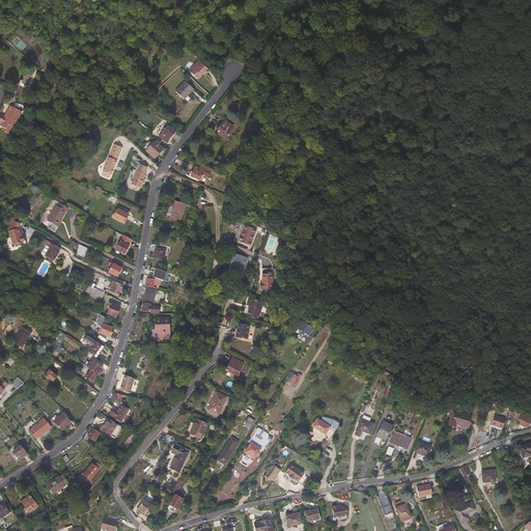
[(205,75),(210,71),(202,63),(198,60),(189,72),(197,79),(203,73),(205,75)]
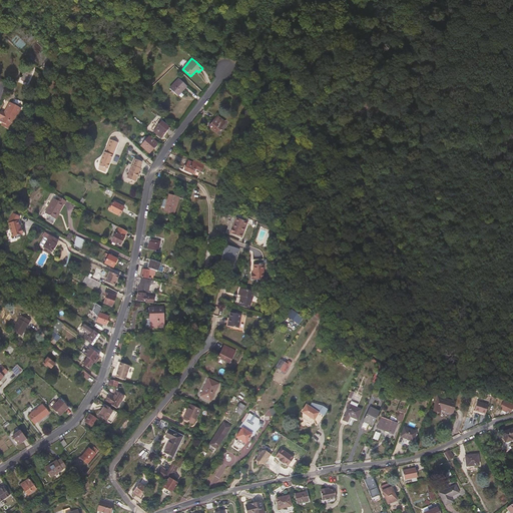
[(141,78),(147,73),(144,69),(138,75),(141,78)]
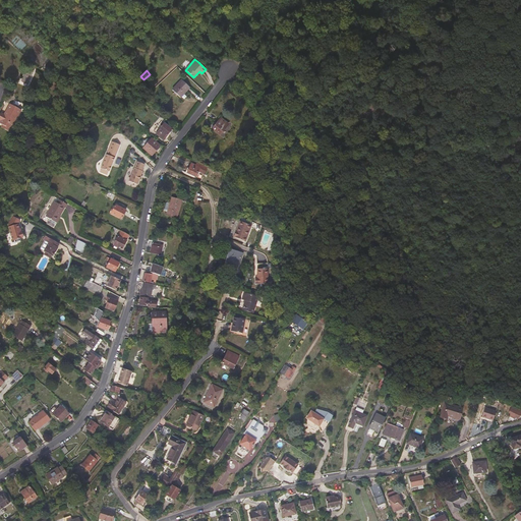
[(171,91),(173,93),(172,94),(175,96),(176,95),(180,98),(189,88),(181,80),(171,91)]
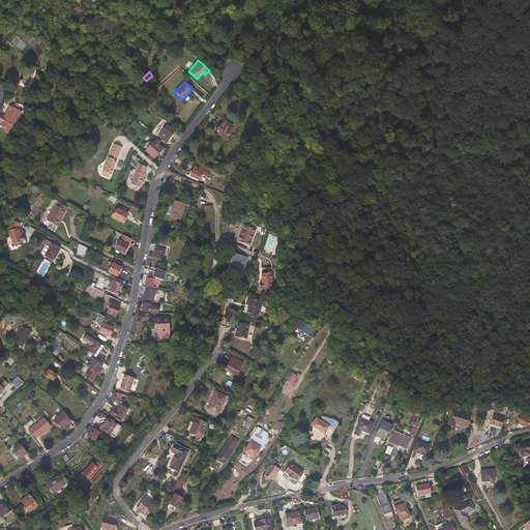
[(0,130),(7,135),(20,113),(10,108),(7,106),(2,117),(0,115),(0,127),(0,130)]
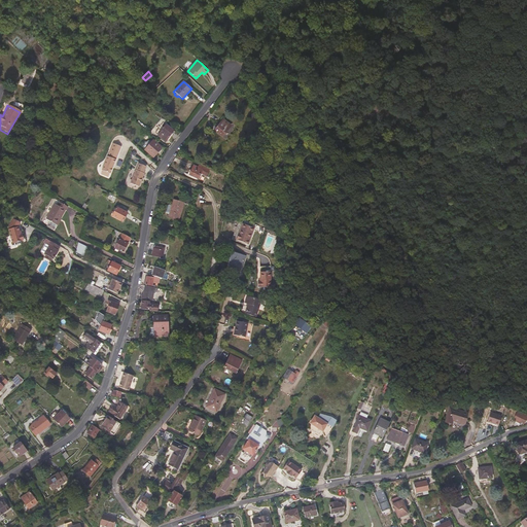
[(222,137),(231,126),(222,119),(214,131),(222,137)]
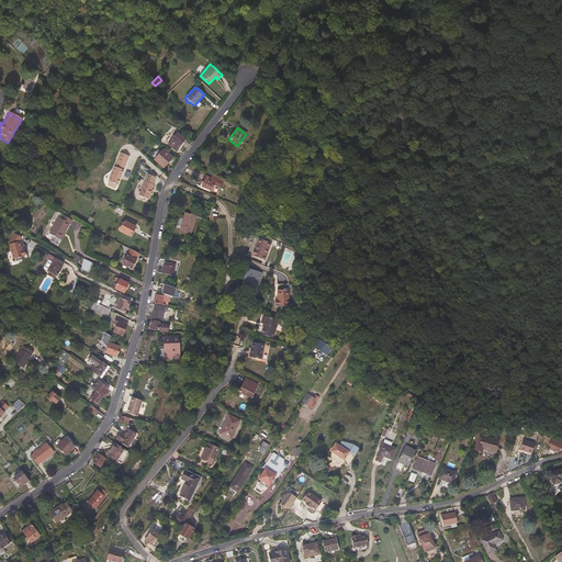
[(175,153),(182,142),(175,135),(166,146),(175,153)]
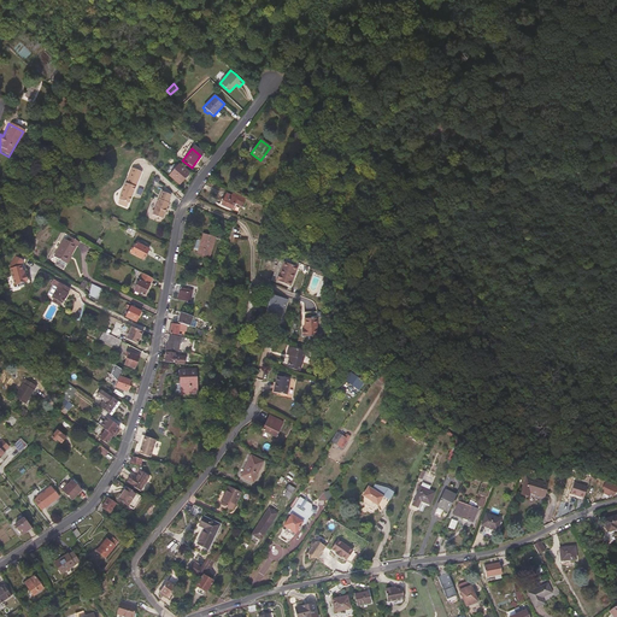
[(127,205),(131,194),(140,174),(139,174),(140,169),(131,165),(130,170),(129,170),(117,201),(127,205)]
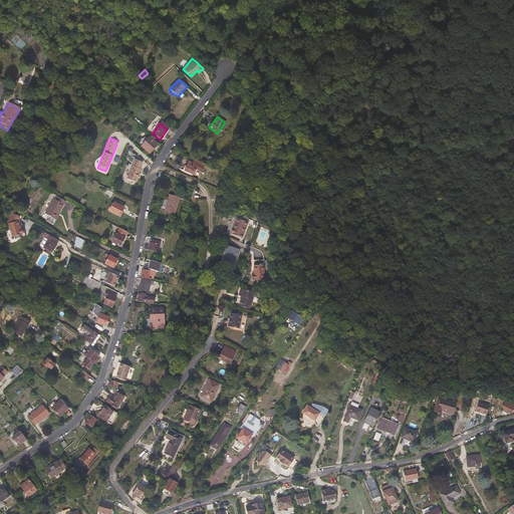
[(148,156),(154,149),(156,146),(148,139),(139,149),(148,156)]
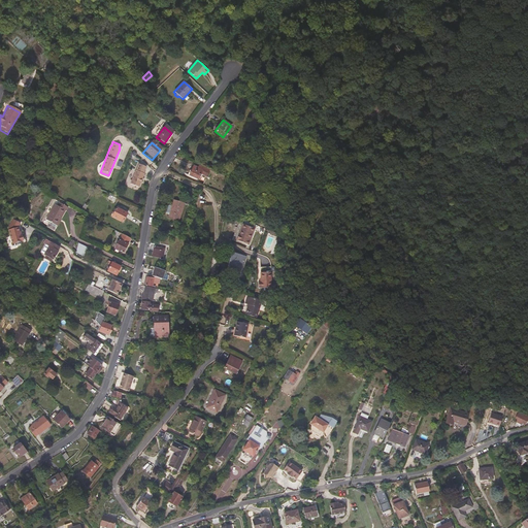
[(340,172),(340,169),(339,166),(324,167),(310,166),(308,173),(326,175),(340,172)]
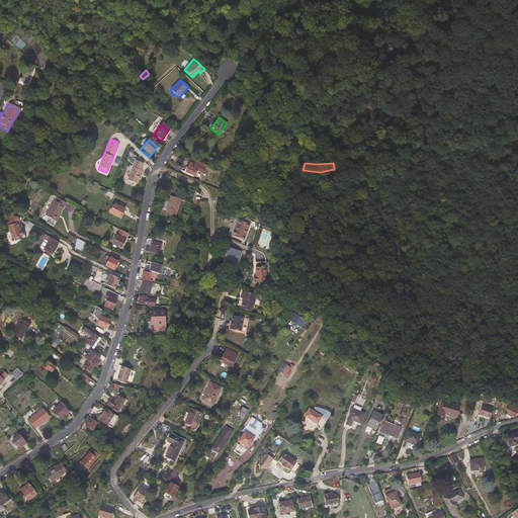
[(200,175),(203,168),(193,164),(192,166),(188,164),(183,173),(192,178),(195,172),(200,175)]
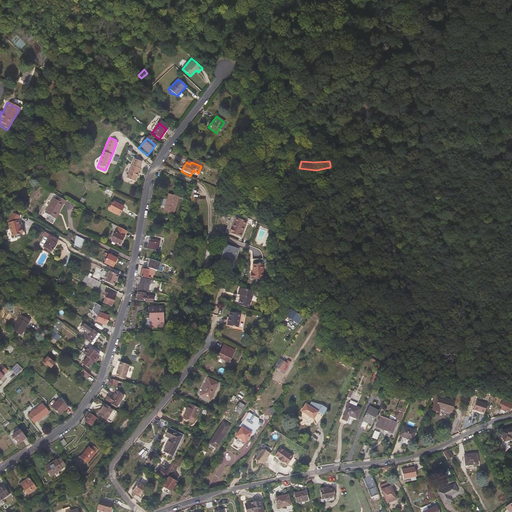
[(136,179),(139,169),(131,166),(126,180),(134,183),(136,179)]
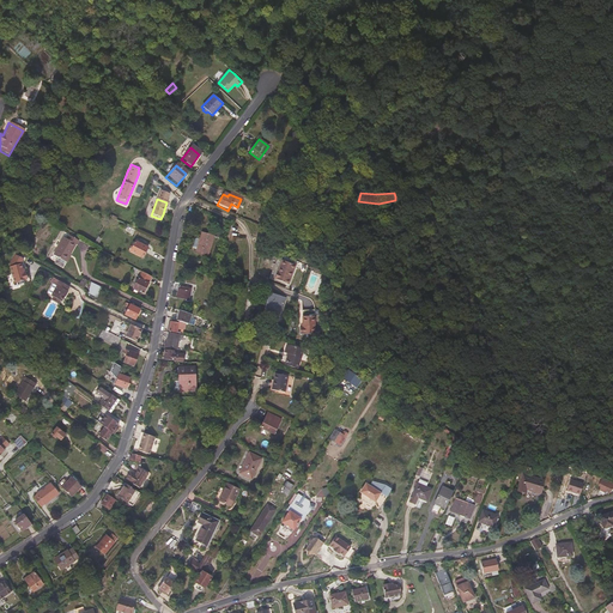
[(220,240),(223,232),(218,231),(208,229),(207,235),(201,234),(195,253),(207,256),(213,237),(220,240)]
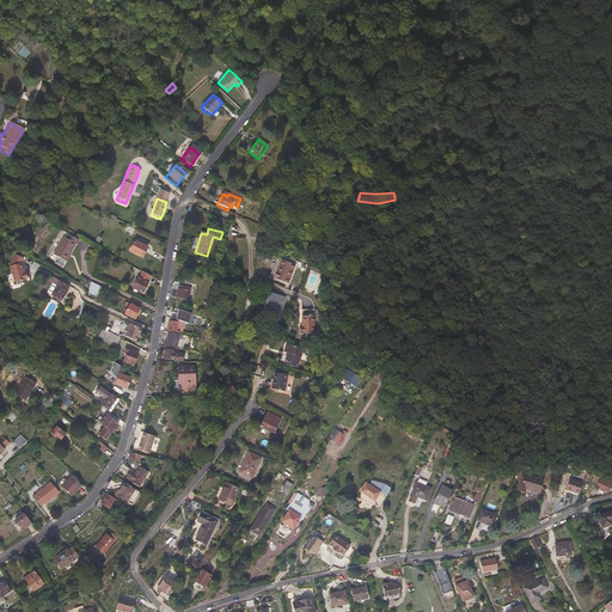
[(69,255),(75,245),(77,245),(79,242),(69,236),(67,239),(63,238),(54,255),(59,258),(55,263),(62,267),(69,255)]
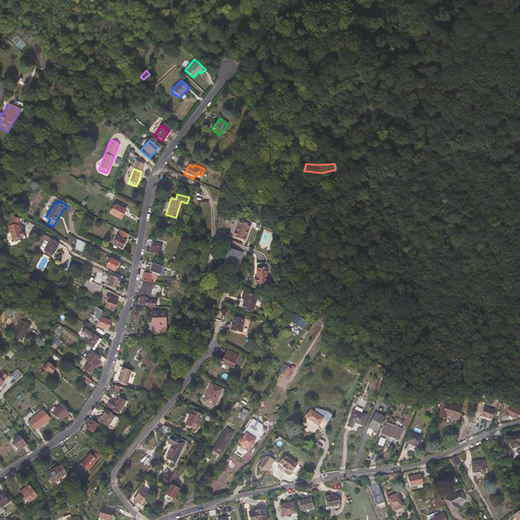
[(119,220),(124,212),(113,206),(109,215),(119,220)]
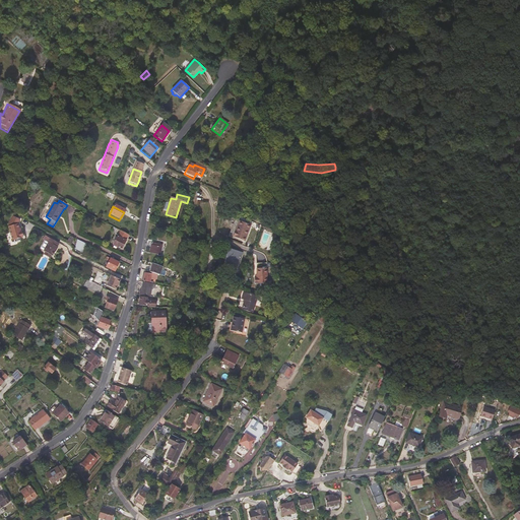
[(23,238),(22,232),(20,233),(18,224),(20,220),(13,216),(8,225),(12,241),(21,239),(21,238),(23,238)]
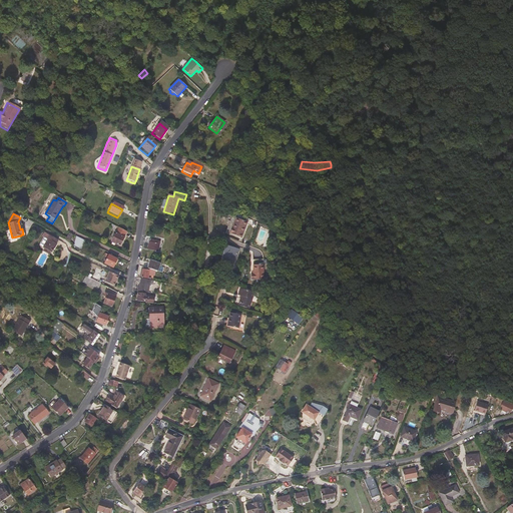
[(240,233),(244,223),(234,219),(230,229),(240,233)]
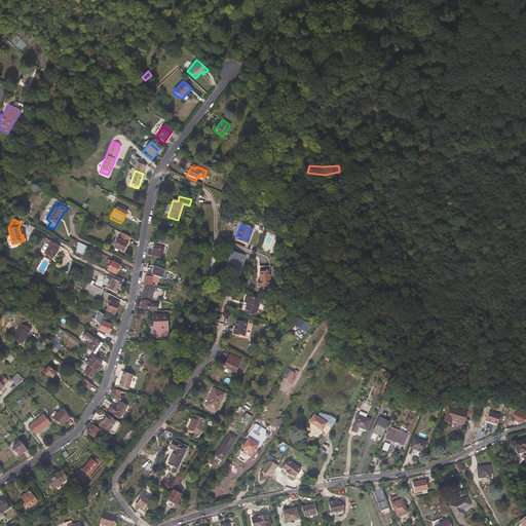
[(122,253),(130,238),(121,233),(114,248),(122,253)]
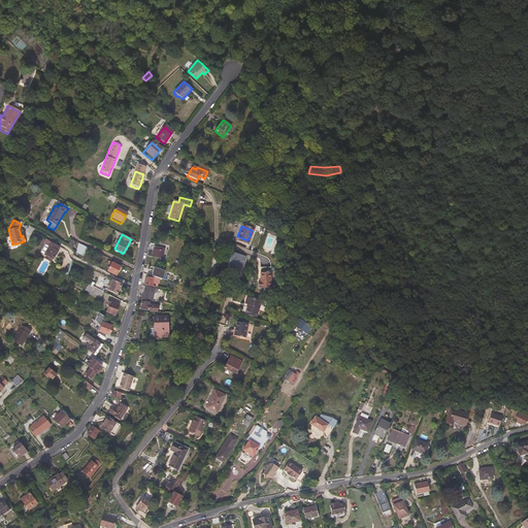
[(41,254),(44,255),(46,257),(44,260),(51,263),(53,260),(53,261),(58,252),(58,251),(60,248),(46,240),(43,244),(45,245),(41,254)]
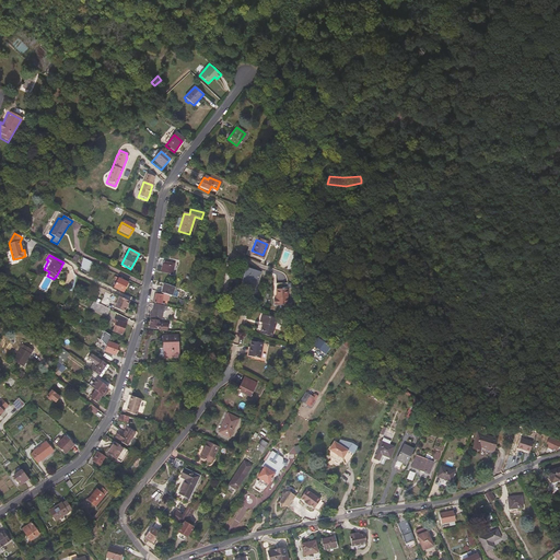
[(91,265),(85,263),(81,259),(79,269),(86,273),(91,265)]
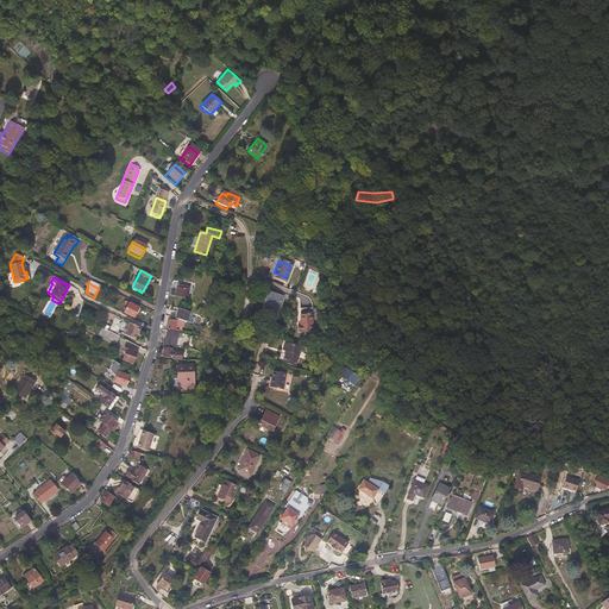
[(187,301),(190,288),(177,286),(175,297),(184,299),(184,301),(187,301)]
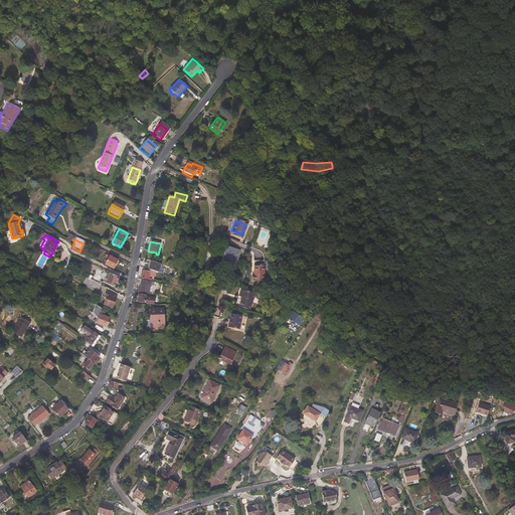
[(233,265),(237,252),(225,248),(221,261),(233,265)]
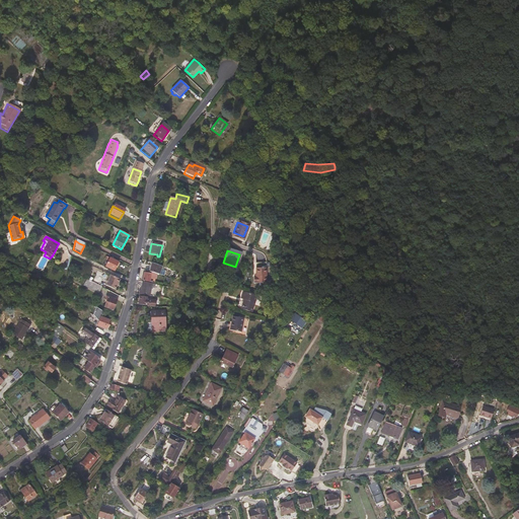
[(115,271),(119,263),(109,258),(105,267),(115,271)]
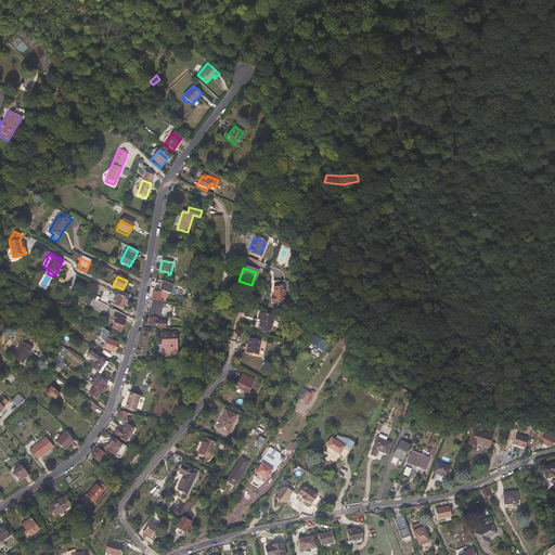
[(171,294),(173,284),(163,281),(160,291),(163,292),(165,292),(171,294)]
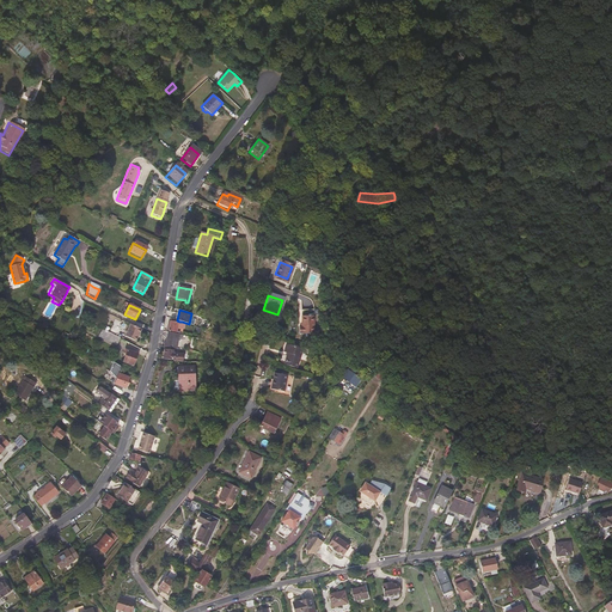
[(312,335),(312,317),(299,318),(300,328),(297,329),(297,335),(300,335),(300,336),(312,335)]
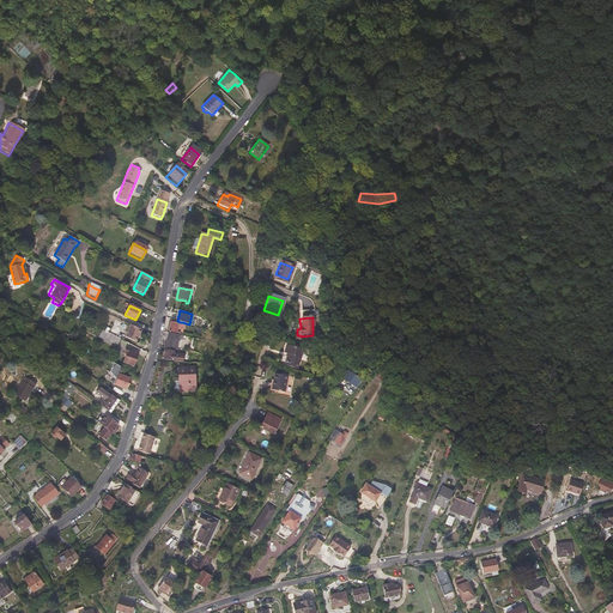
[(119,340),(125,327),(114,322),(107,334),(119,340)]
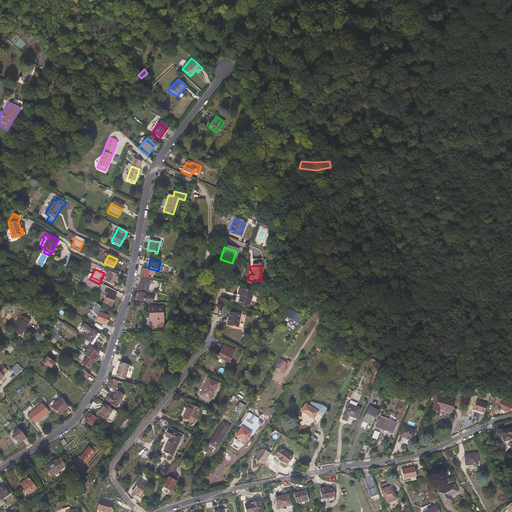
[(158,271),(152,269),(150,269),(149,270),(143,269),(140,269),(139,277),(141,277),(150,279),(151,276),(157,277),(158,271)]
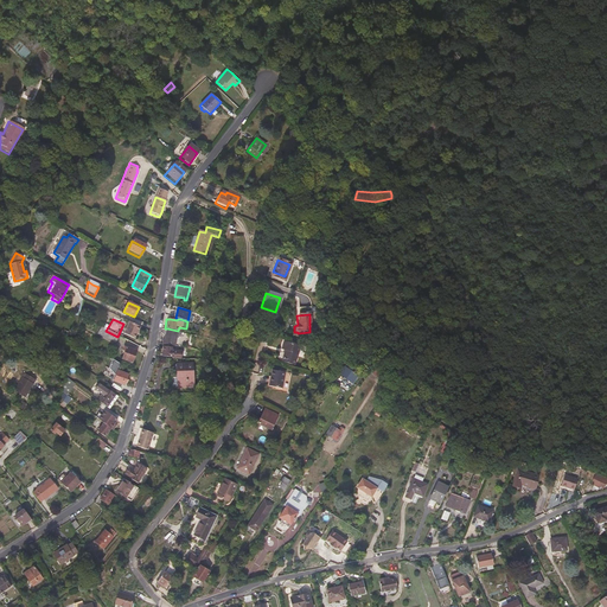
[(135,339),(140,327),(129,323),(125,334),(135,339)]
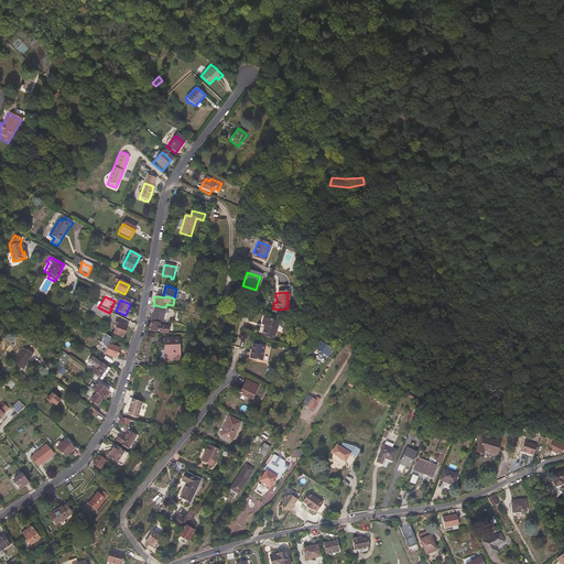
[(31,318),(35,308),(43,312),(44,308),(38,305),(39,304),(34,302),(26,321),(30,323),(32,318),(31,318)]
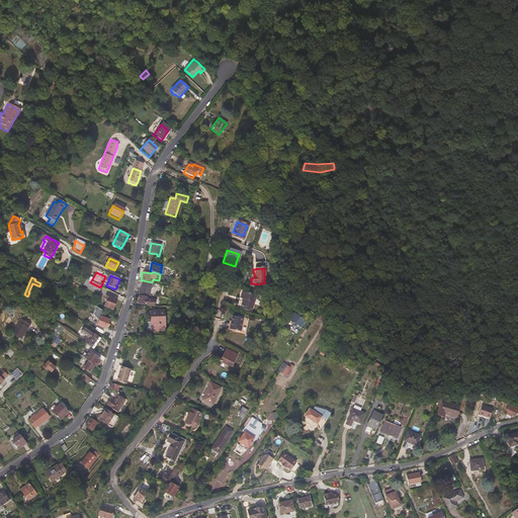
[(97,294),(100,288),(100,287),(90,282),(85,280),(82,286),(97,294)]
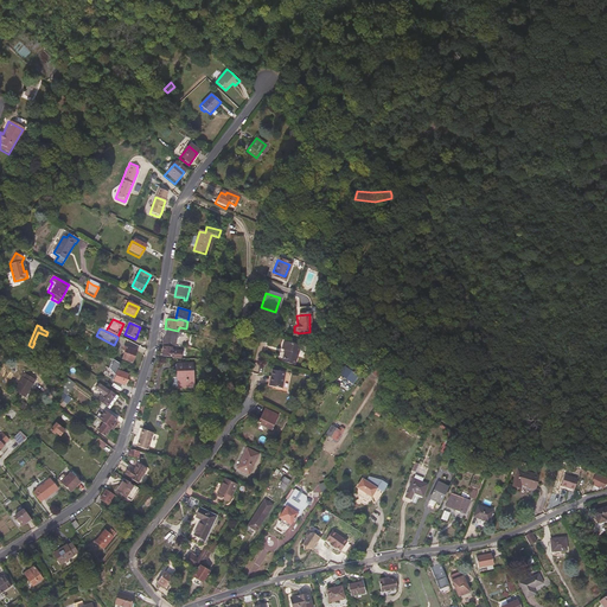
[(176,346),(177,337),(181,337),(181,333),(167,330),(165,340),(160,340),(160,344),(176,346)]
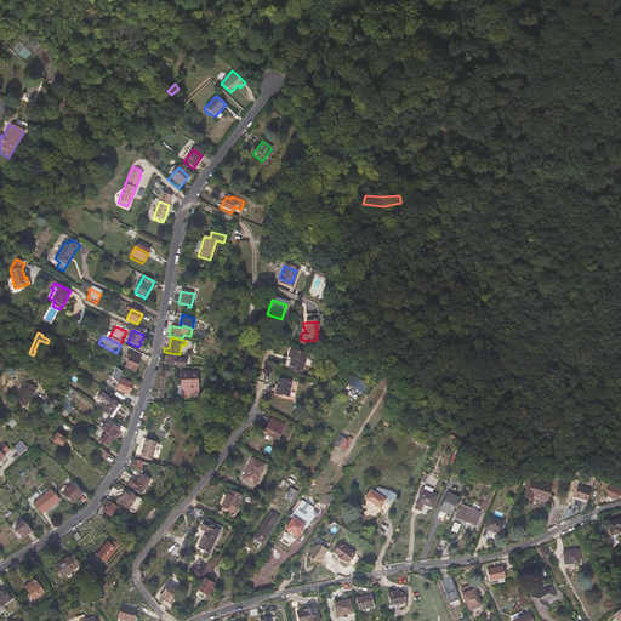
[(272,353),(274,343),(266,341),(263,349),(272,353)]
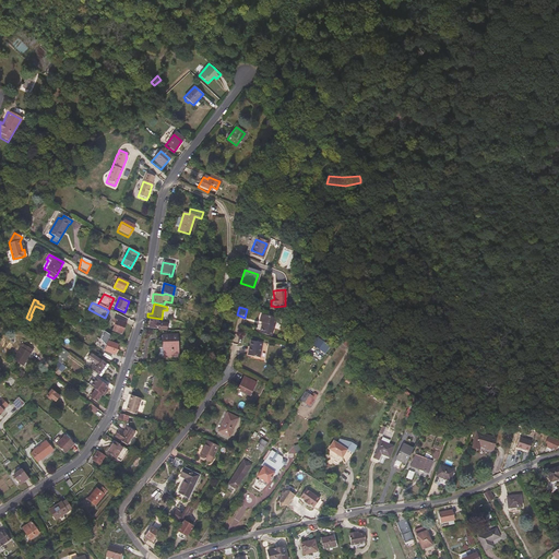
[(270,337),(275,320),(260,316),(258,323),(261,324),(258,334),(270,337)]
